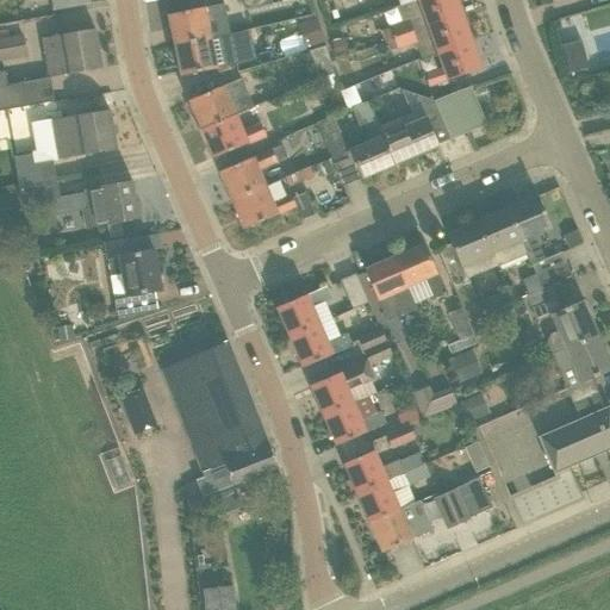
[(50,0),(54,10),(91,4),(89,0),(50,0)]
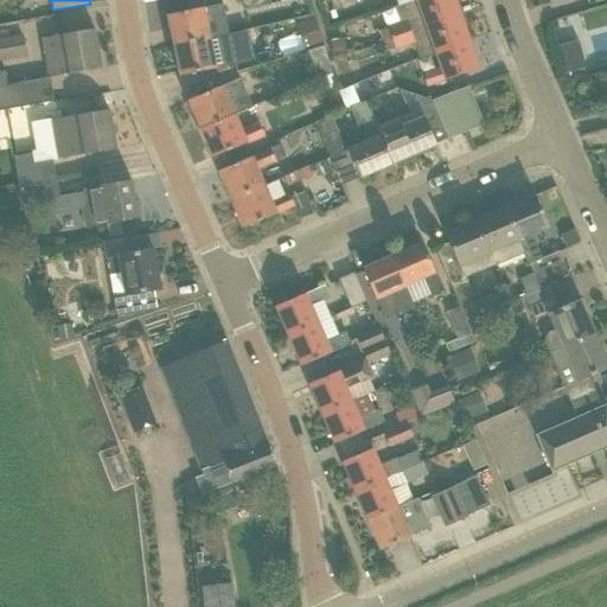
[(401,23),(388,29),(391,38),(460,14),(454,0),(411,0),(397,6),(395,7),(401,23)]
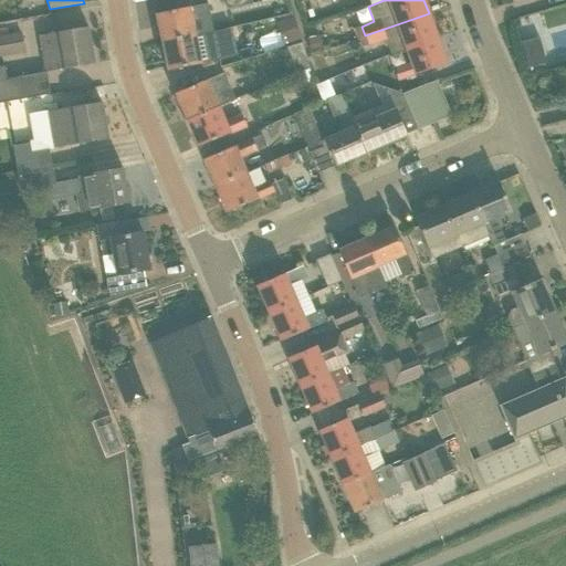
[(156,14),(161,42),(197,35),(194,20),(208,17),(210,17),(207,3),(156,14)]
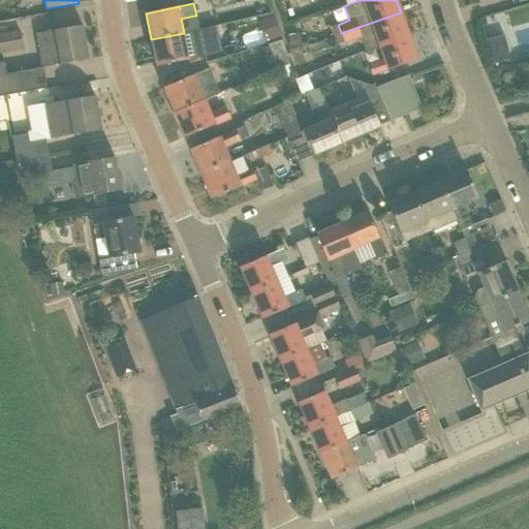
[(401,12),(341,33),(344,42),(345,43),(361,38),(366,52),(379,48),(378,47),(409,36),(401,12)]
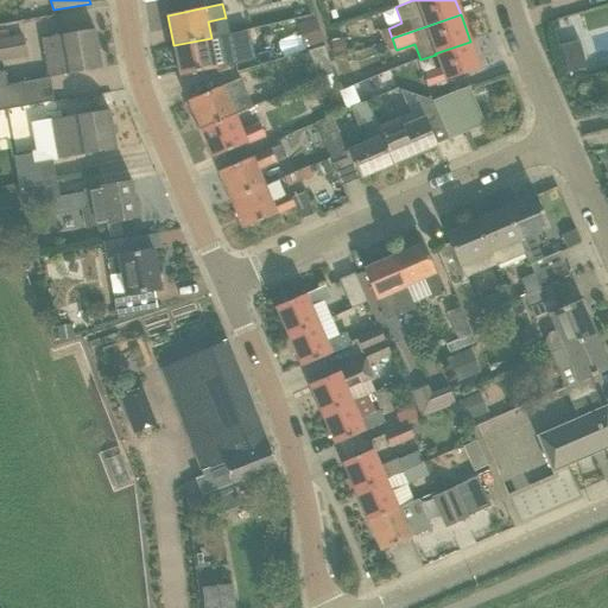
[(323,42),(316,18),(297,24),(305,49),(323,42)]
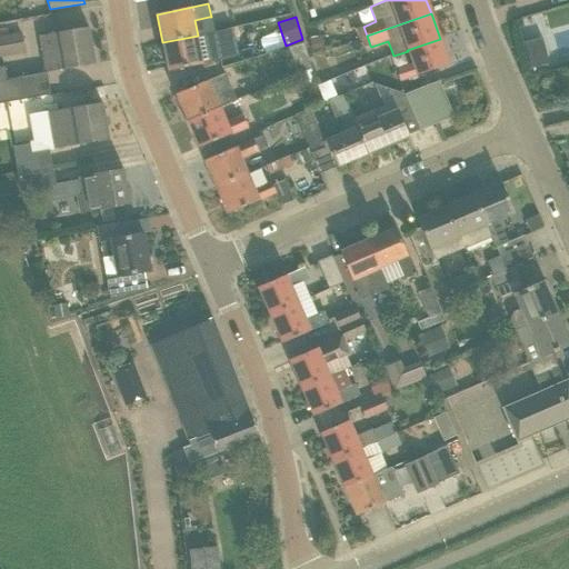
[(39,36),(47,72),(96,65),(89,27),(39,36)]
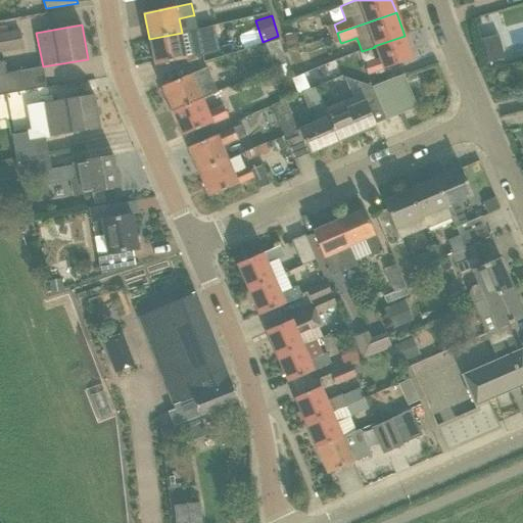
[(331,36),(337,33),(334,25),(326,27),(330,36),(331,36)]
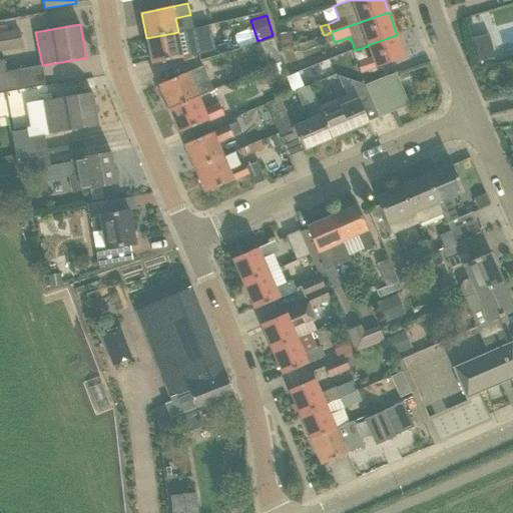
[(20,30),(0,32),(0,51),(22,48),(20,30)]
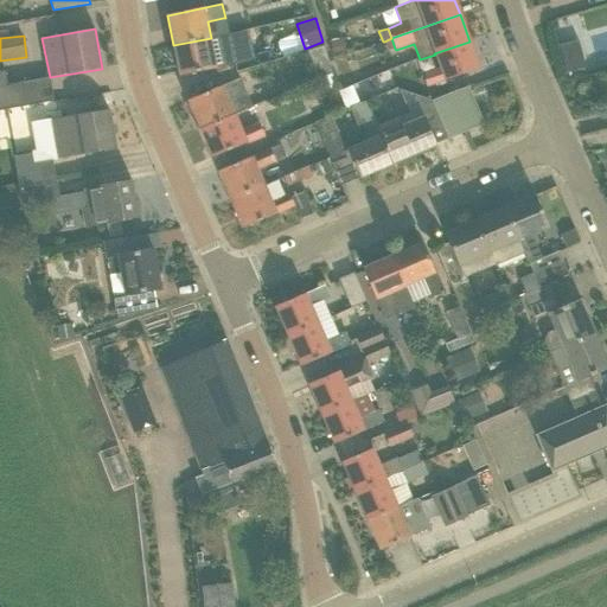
[(180,76),(235,64),(232,52),(215,56),(211,38),(173,45),(180,76)]
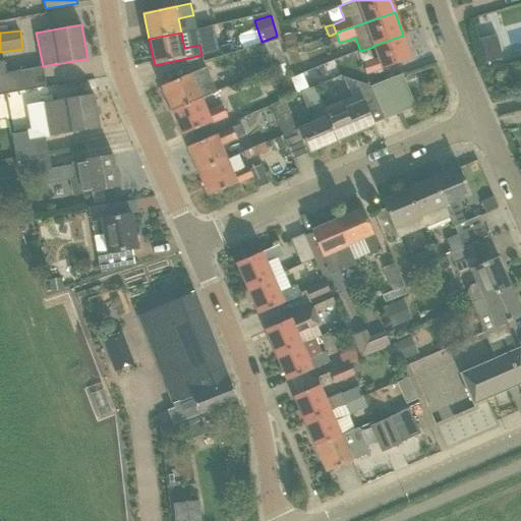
[(298,46),(294,33),(283,36),(287,49),(298,46)]
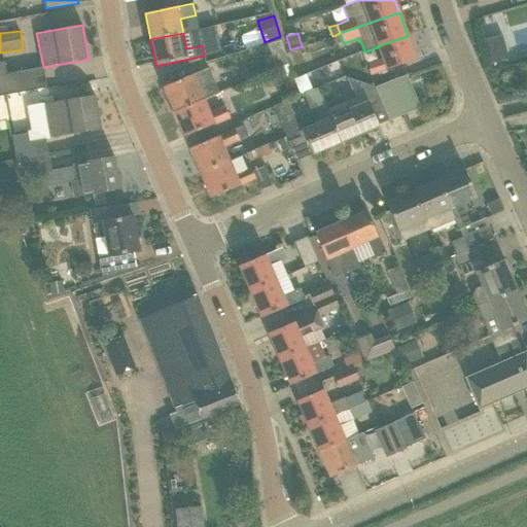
[(343,42),(340,33),(334,36),(337,44),(343,42)]
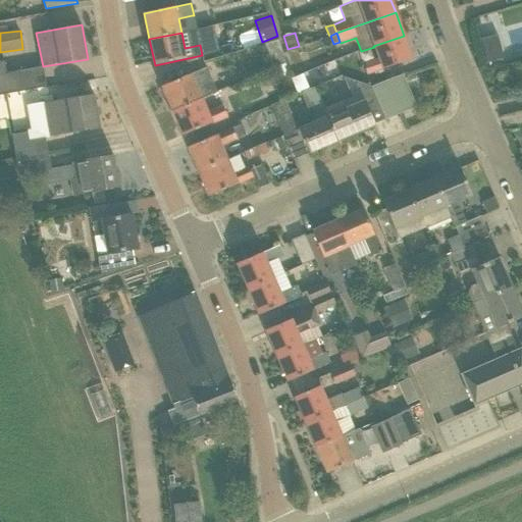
[(481,38),(487,62),(506,57),(499,33),(481,38)]
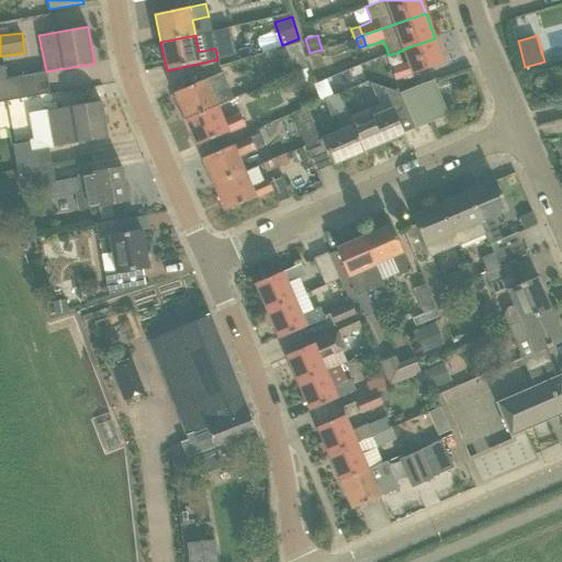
[(407,64),(392,69),(395,80),(444,64),(435,38),(402,49),(403,51),(407,64)]
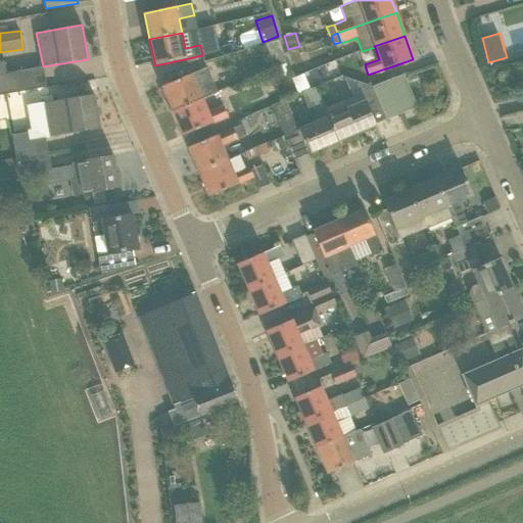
[(265,44),(273,65),(265,68),(267,73),(274,69),(287,65),(279,40),(265,44)]
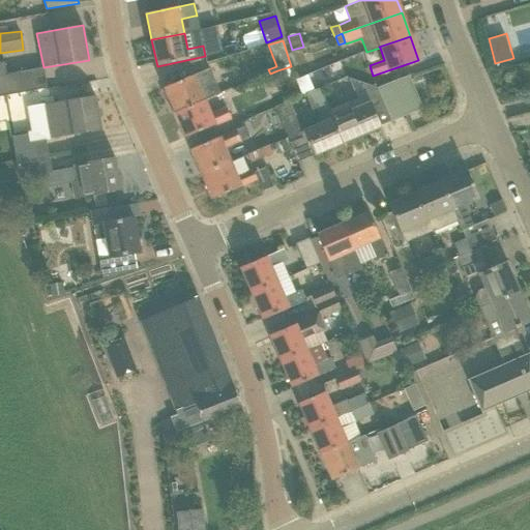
[(0,97),(24,93),(20,72),(7,75),(5,62),(0,63),(0,97)]
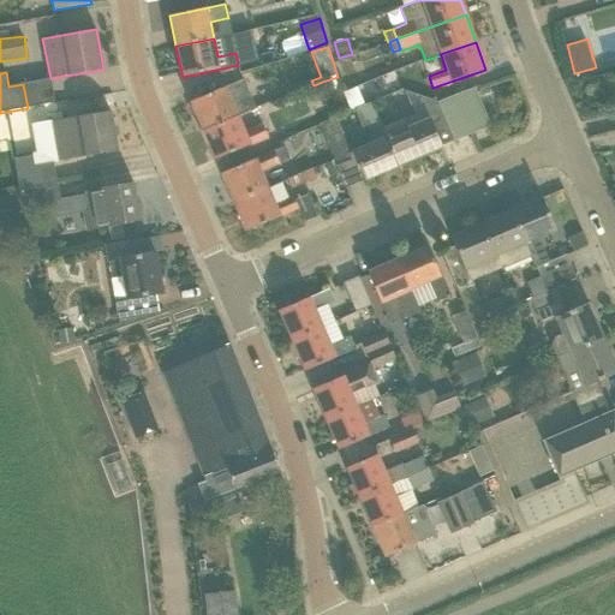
[(256,109),(244,79),(191,102),(203,131),(238,115),(238,117),(256,109)]
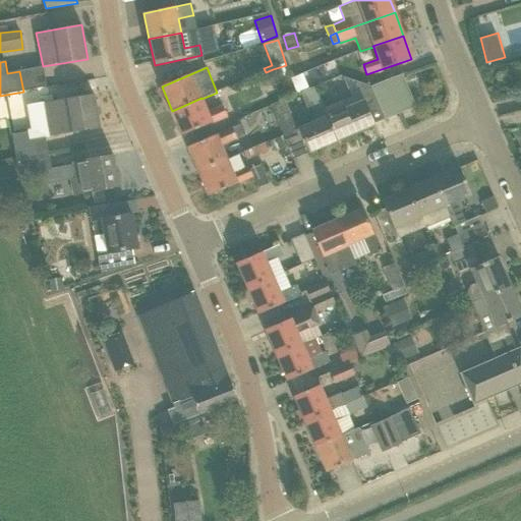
[(340,139),(342,145),(357,138),(355,133),(373,125),(368,114),(381,109),(386,119),(400,113),(387,81),(372,88),(356,80),(355,80),(363,100),(346,108),(344,103),(326,110),(339,140),(340,139)]
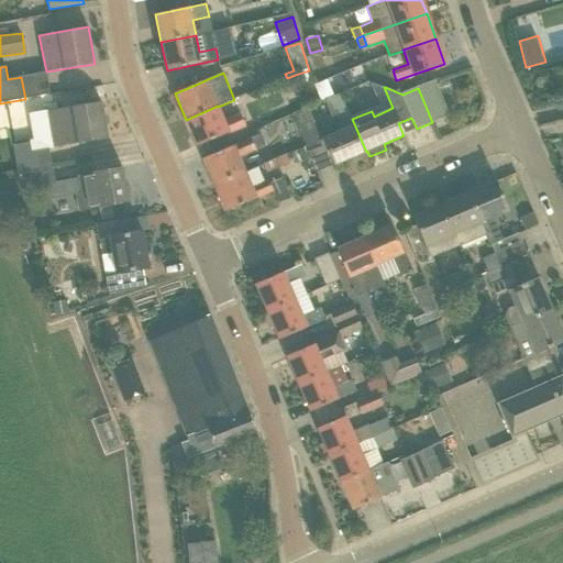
[(326,144),(327,145),(334,165),(365,152),(355,127),(352,119),(341,94),(323,100),(337,132),(322,138),(322,140),(319,141),(307,108),(295,113),(309,151),(326,144)]
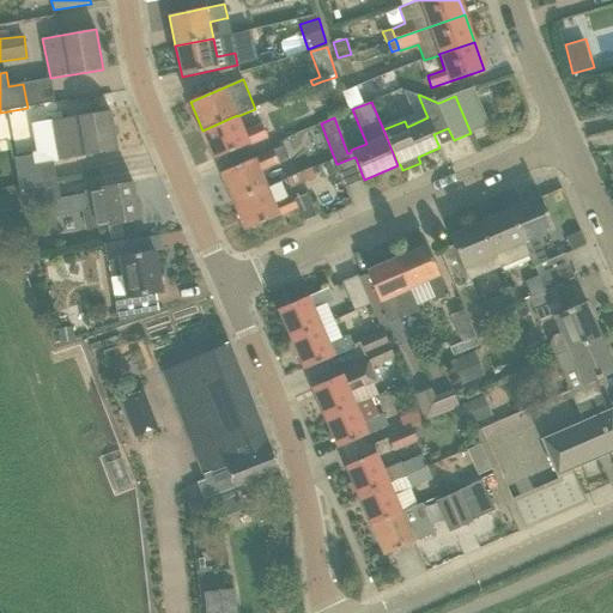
[(32,156),(35,165),(53,162),(56,162),(117,151),(110,111),(49,122),(32,125),(36,152),(32,152),(32,156)]
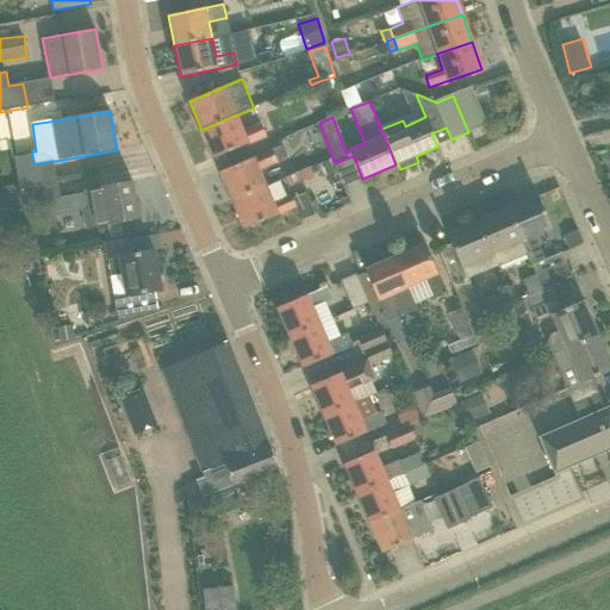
[(213,159),(235,149),(266,136),(261,124),(243,131),(236,116),(236,114),(201,130),(213,159)]
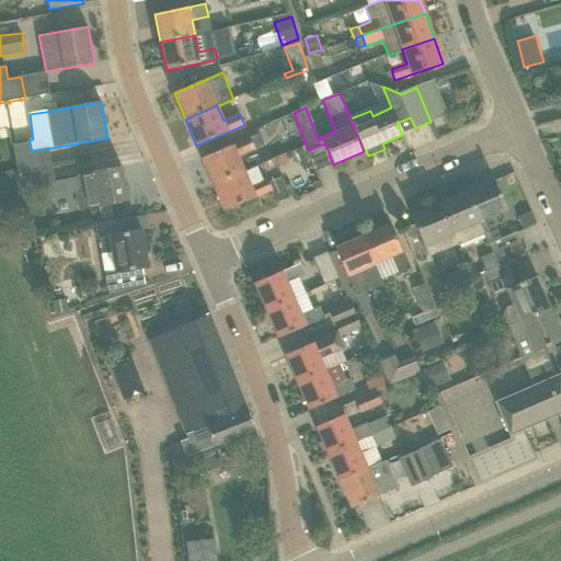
[(255,149),(264,146),(260,135),(250,139),(255,149)]
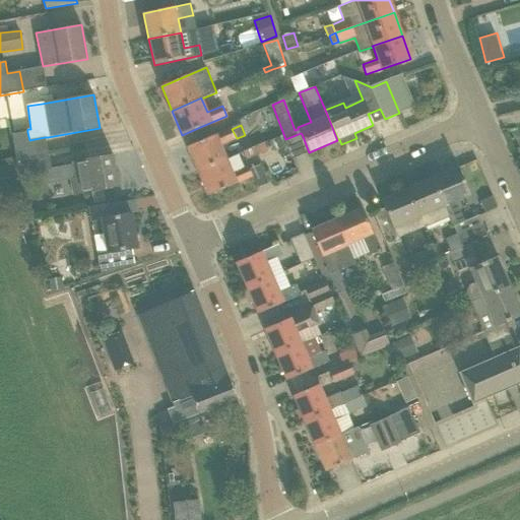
[(187,146),(197,171),(228,158),(221,145),(237,138),(232,129),(232,128),(187,146)]
